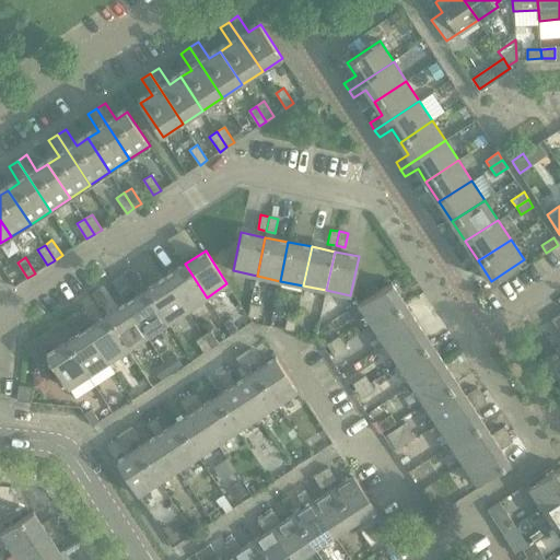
[(185,264),(165,277),(187,310),(207,298),(185,264)]
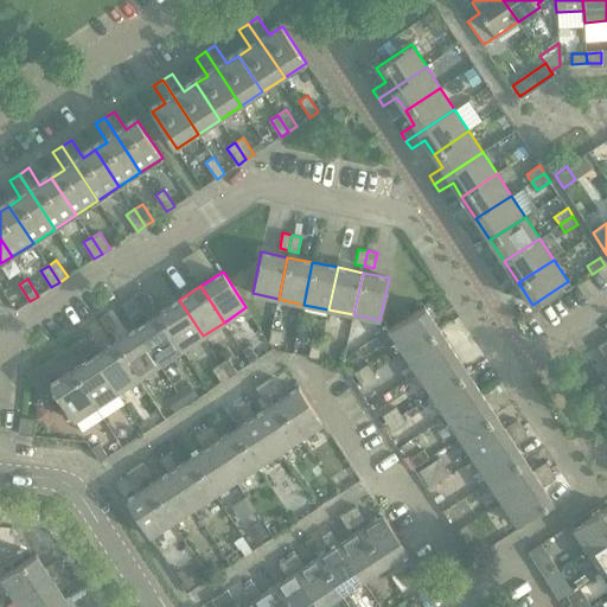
[(151,304),(142,291),(134,296),(144,310),(151,304)]
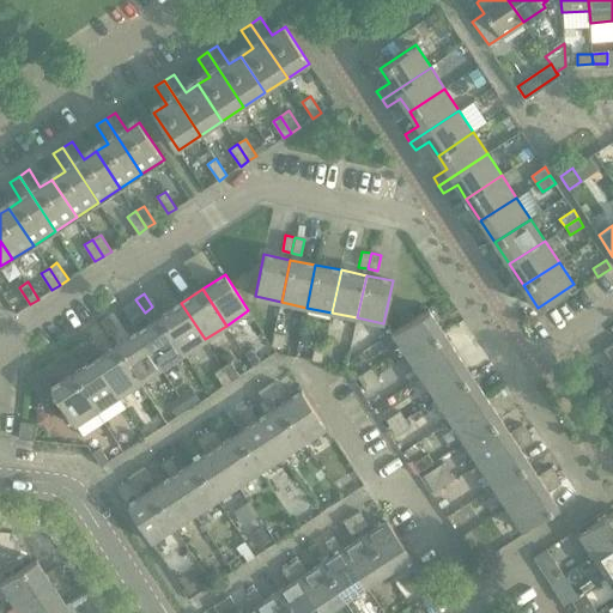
[(181,303),(159,317),(183,353),(205,339),(181,303)]
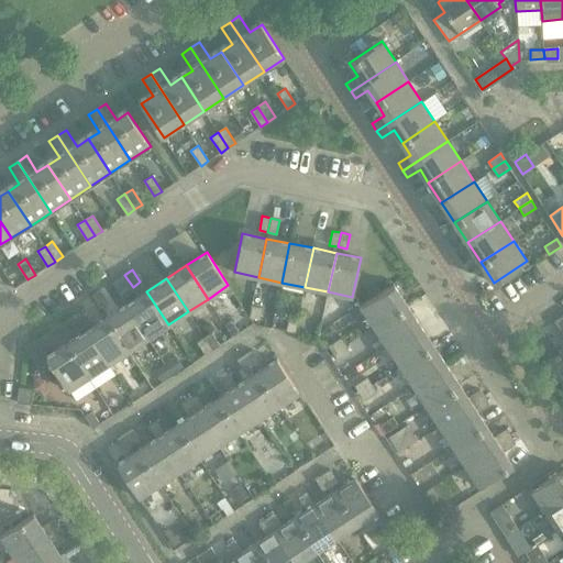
[(361,306),(374,327),(407,305),(394,284),(361,306)]
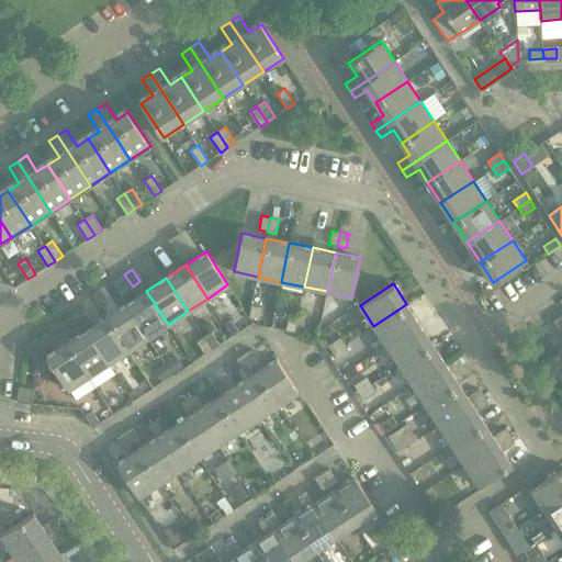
[(100,307),(108,303),(100,291),(92,295),(100,307)]
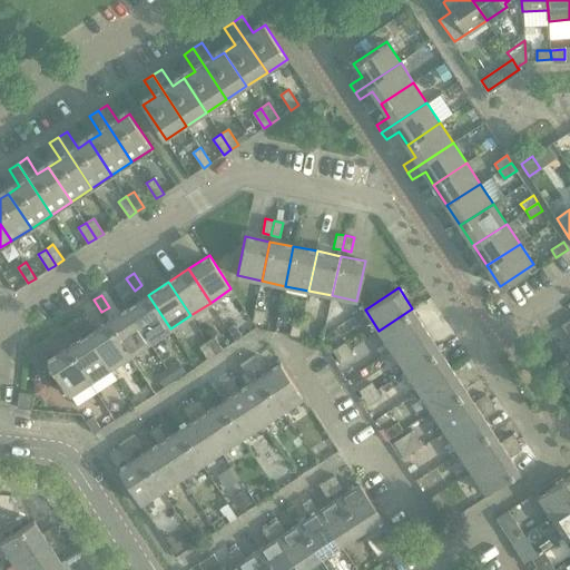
[(148,295),(128,308),(149,342),(170,328),(148,295)]
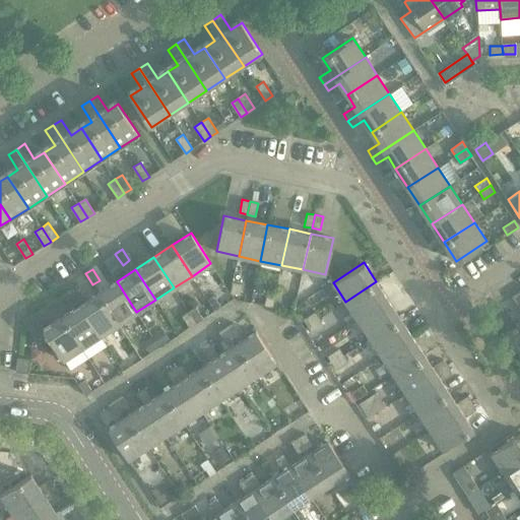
[(117,281),(99,294),(118,324),(136,312),(117,281)]
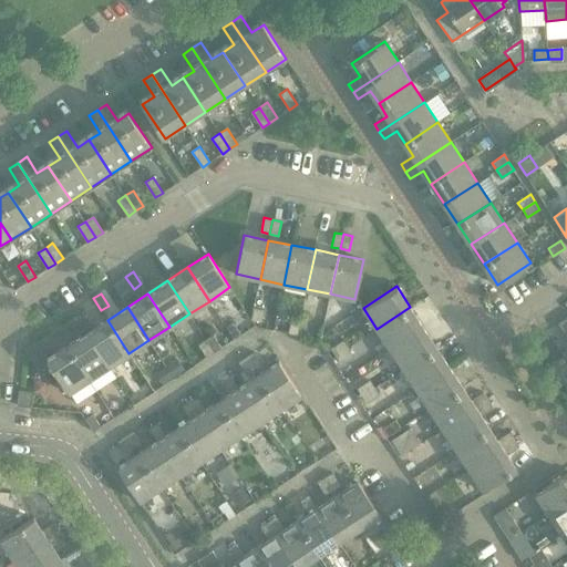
[(410,307),(377,329),(390,349),(423,327),(410,307)]
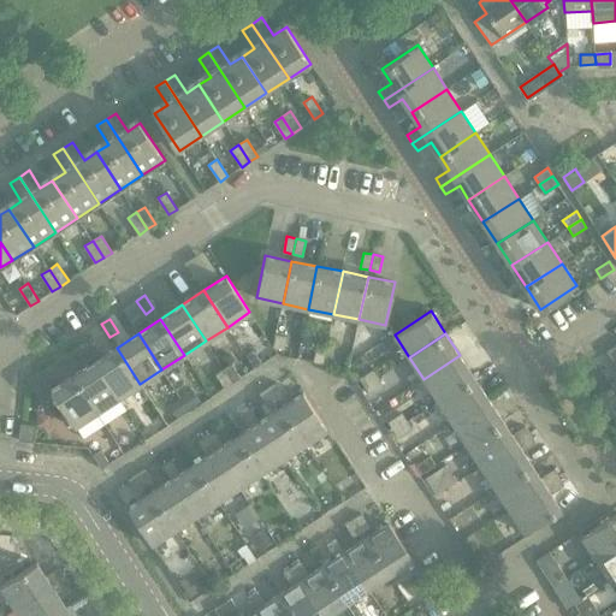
[(276,336),(273,348),(284,350),(286,338),(276,336)]
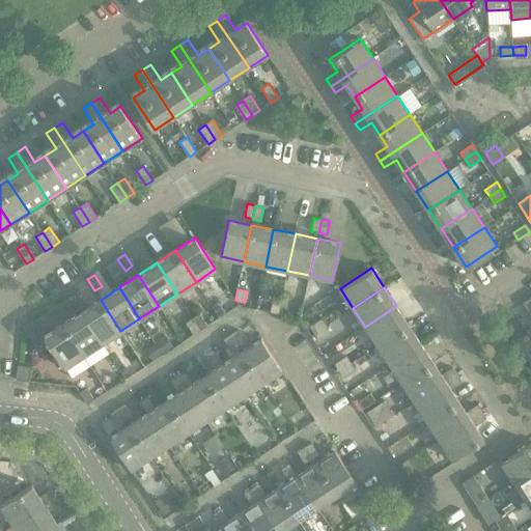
[(81,296),(75,301),(102,343),(120,331),(101,300),(88,307),(81,296)]
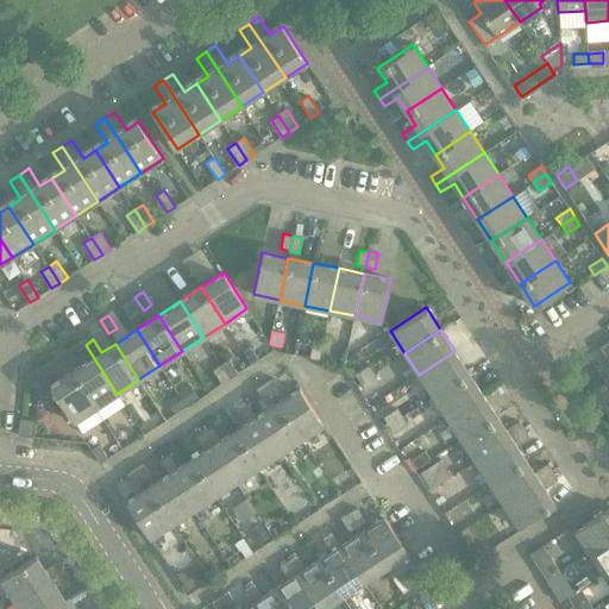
[(313,341),(309,357),(319,359),(322,344),(313,341)]
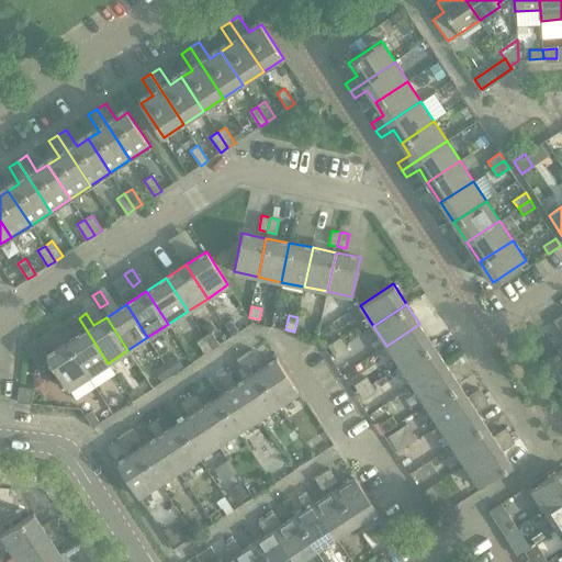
[(79,335),(66,344),(88,377),(108,363),(79,318),(71,323),(79,335)]
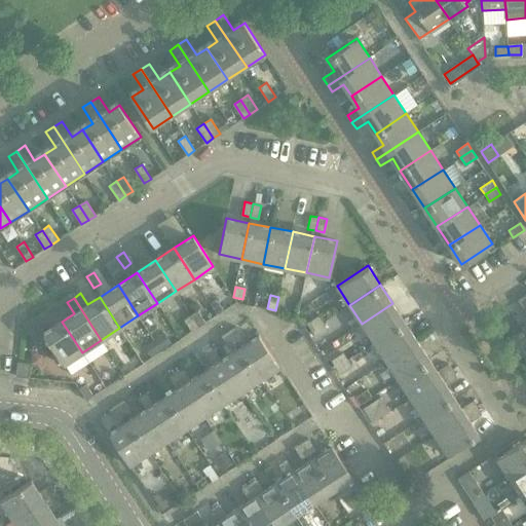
[(217,299),(210,303),(217,314),(224,310),(217,299)]
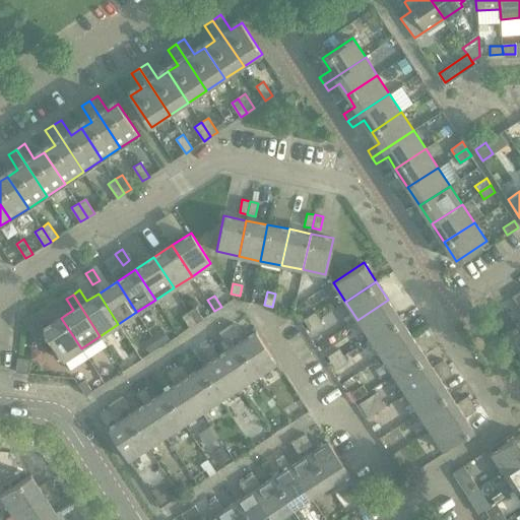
[(388,300),(358,320),(370,338),(400,318),(388,300)]
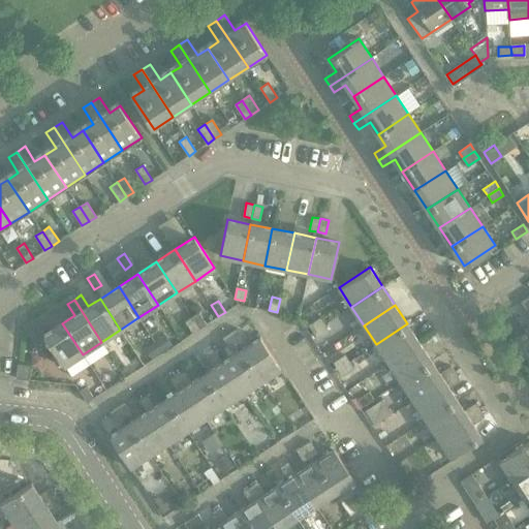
[(199,313),(192,317),(199,329),(207,324),(199,313)]
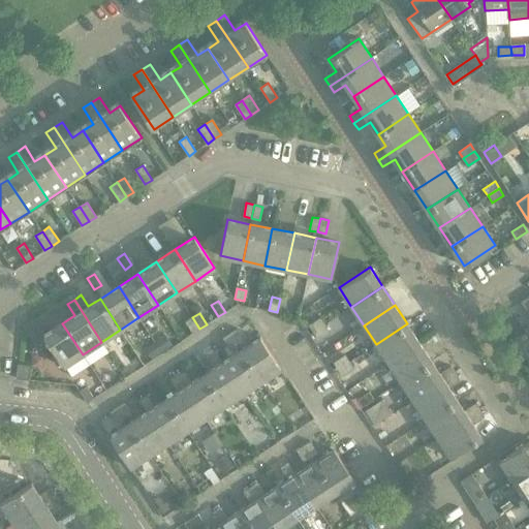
[(199,329),(192,317),(185,321),(193,333),(199,329)]
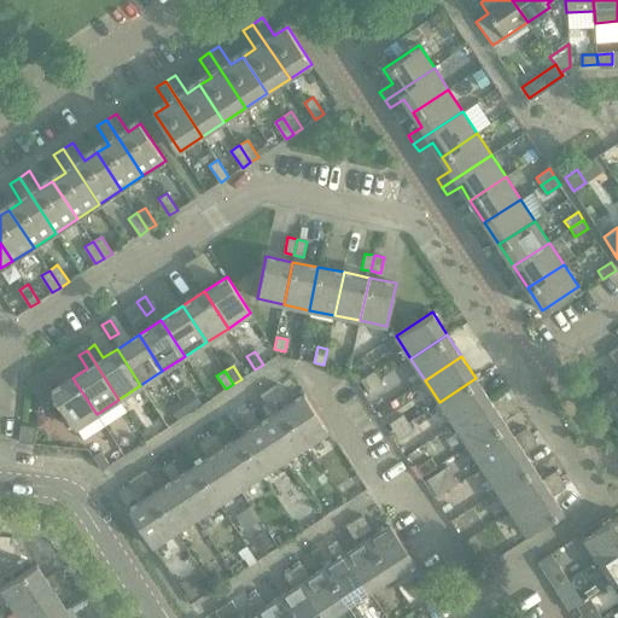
[(361,379),(366,388),(379,379),(374,371),(361,379)]
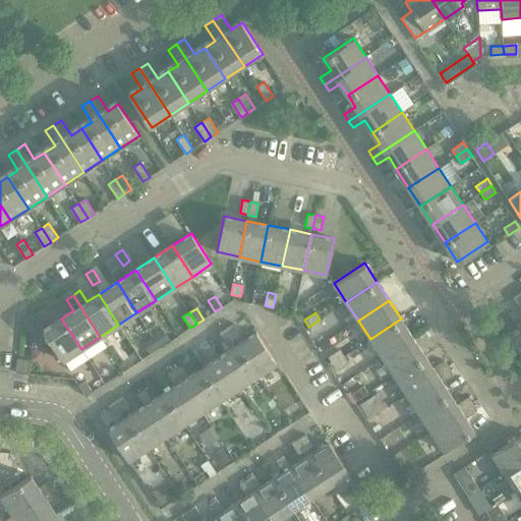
[(61,319),(44,330),(43,331),(63,361),(81,349),(61,319)]
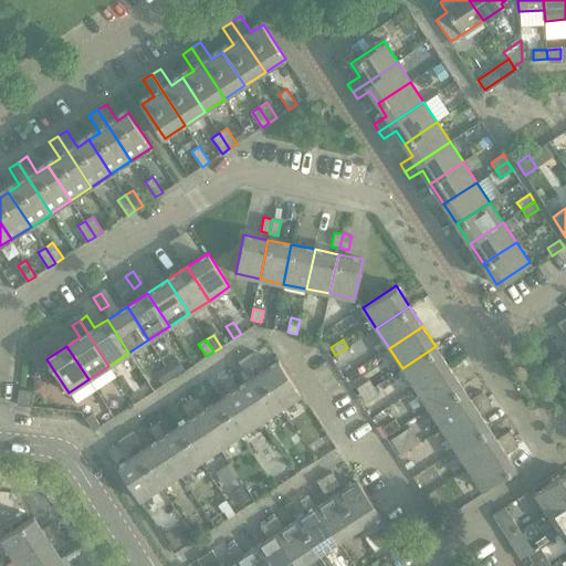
[(436,346),(402,368),(416,388),(449,366),(436,346)]
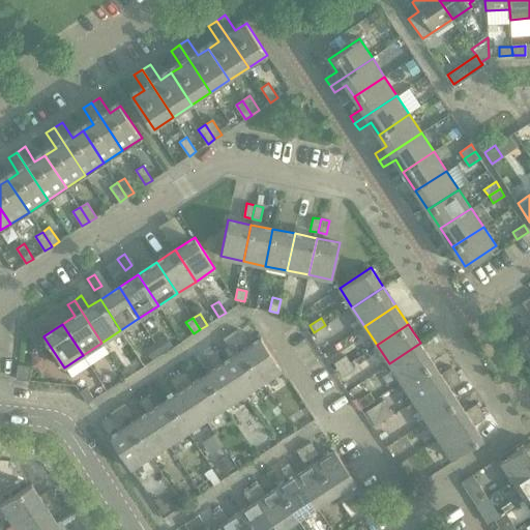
[(325,325),(314,332),(318,339),(330,331),(325,325)]
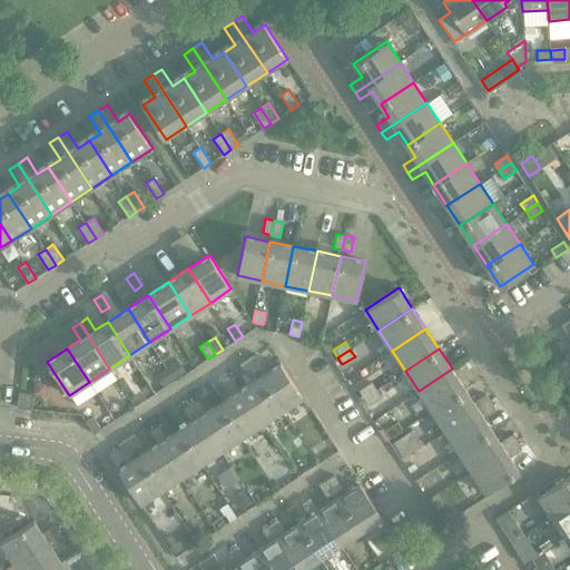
[(255,355),(247,360),(255,372),(263,367),(255,355)]
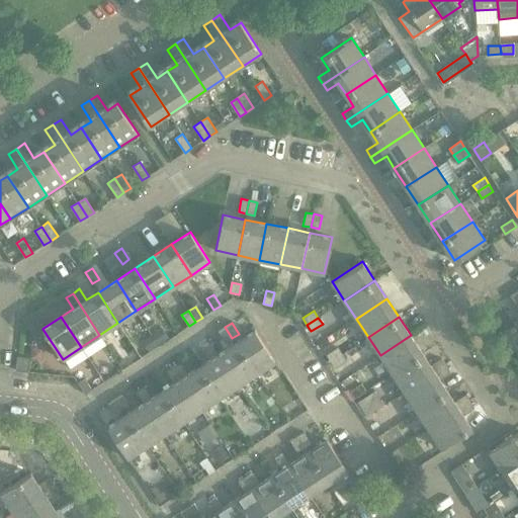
[(517,332),(517,333),(513,326),(504,333),(517,354),(517,332)]
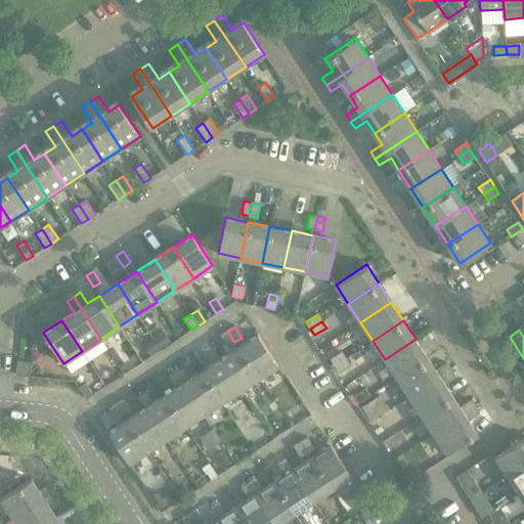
[(234,342),(227,331),(220,335),(228,346),(234,342)]
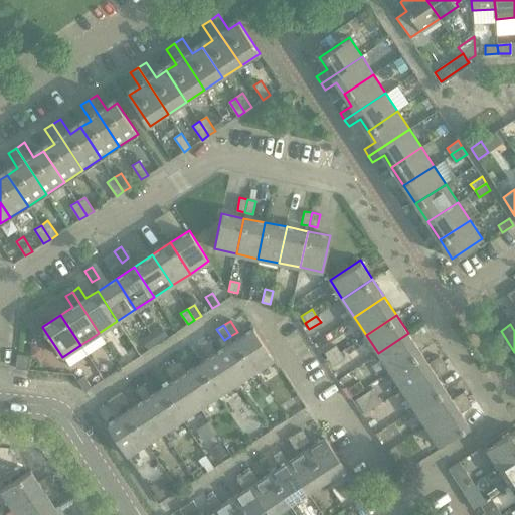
[(161,326),(151,333),(157,342),(167,336),(161,326)]
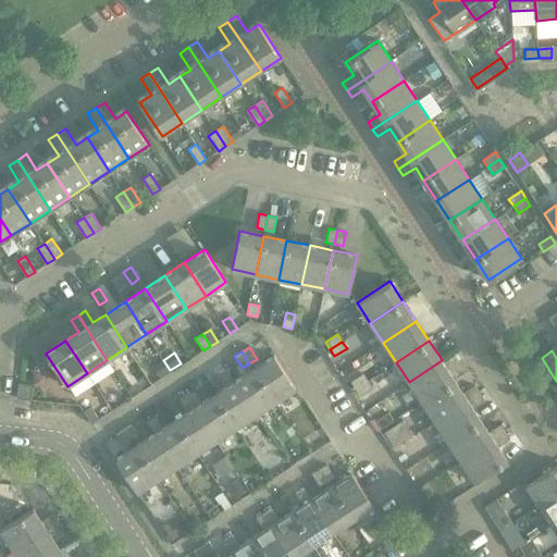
[(274,356),(254,369),(275,401),(295,388),(274,356)]
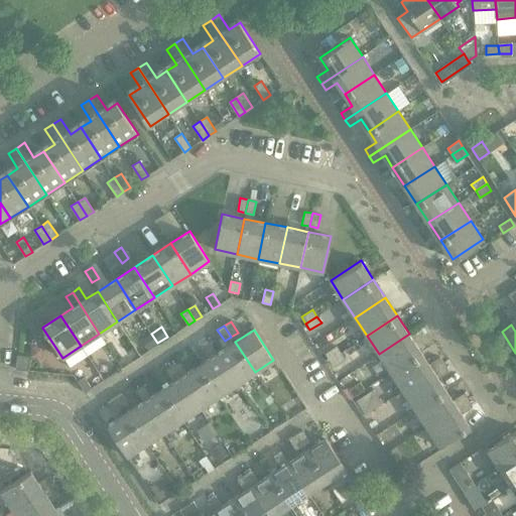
[(151,334),(141,340),(147,350),(157,343),(151,334)]
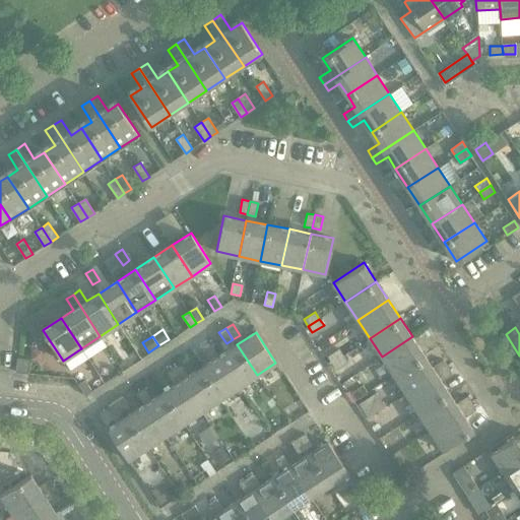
[(412,336),(382,356),(394,375),(425,354),(412,336)]
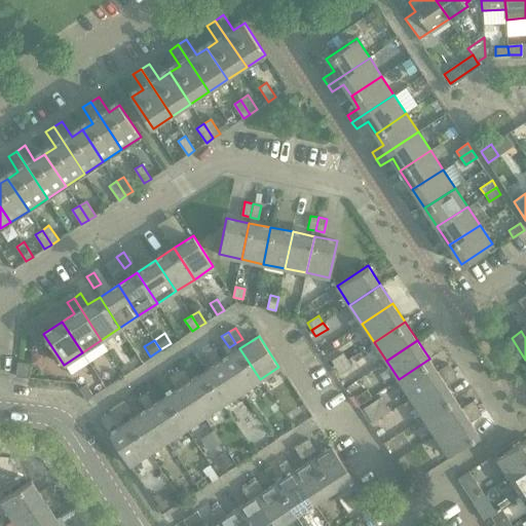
[(239,348),(221,361),(241,391),(260,379),(239,348)]
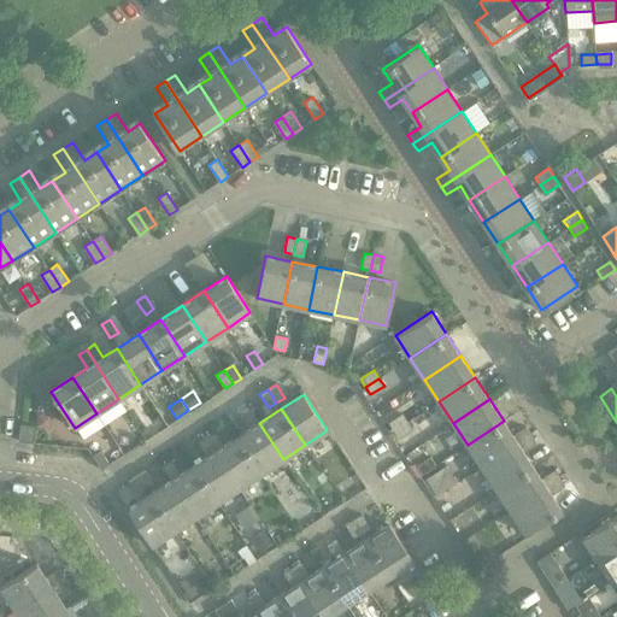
[(251,428),(238,438),(260,474),(283,459),(259,423),(250,410),(242,415),(251,428)]
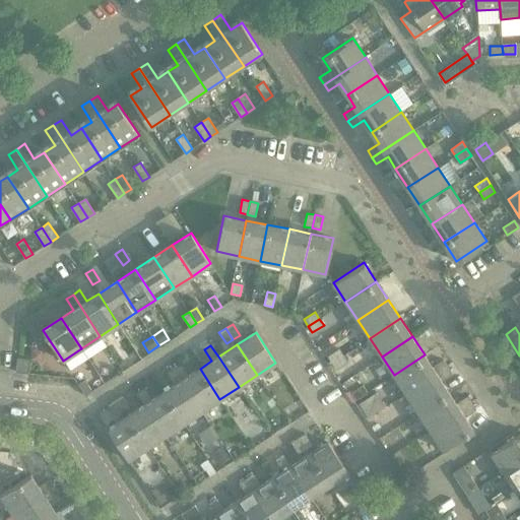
[(328,355),(332,363),(343,355),(339,348),(328,355)]
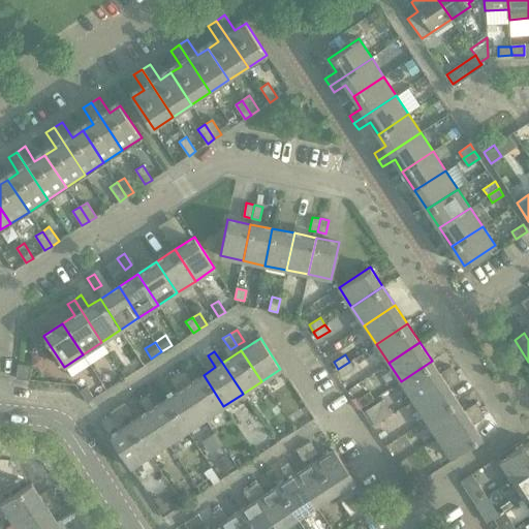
[(31,365),(31,367),(41,368),(42,356),(32,355),(31,365)]
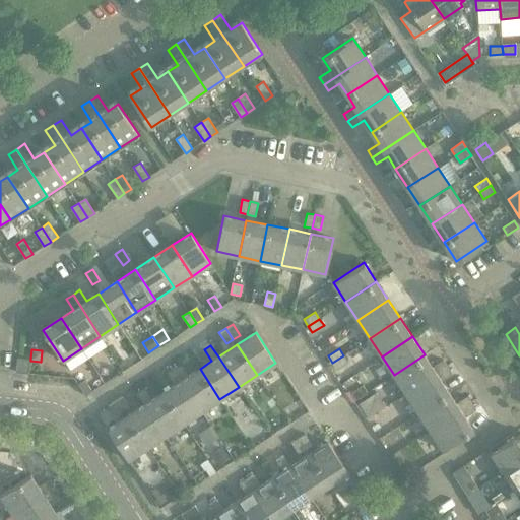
[(425,354),(394,375),(406,394),(448,367),(444,360),(433,367),(425,354)]
